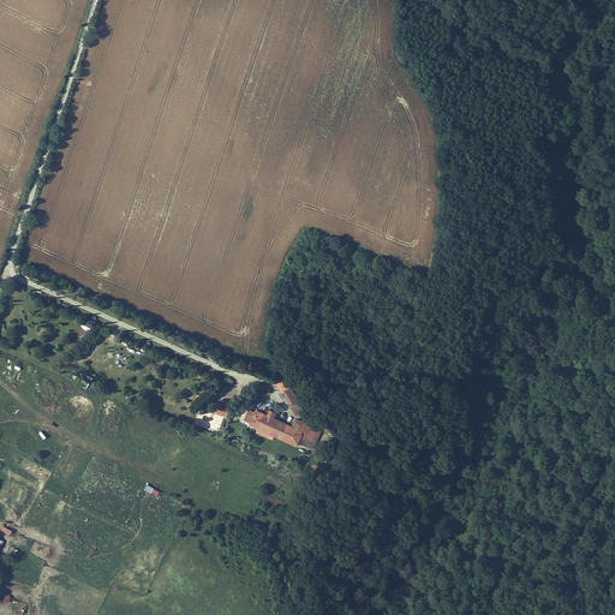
[(284,381),(279,383),(288,399),(294,395),(284,381)]
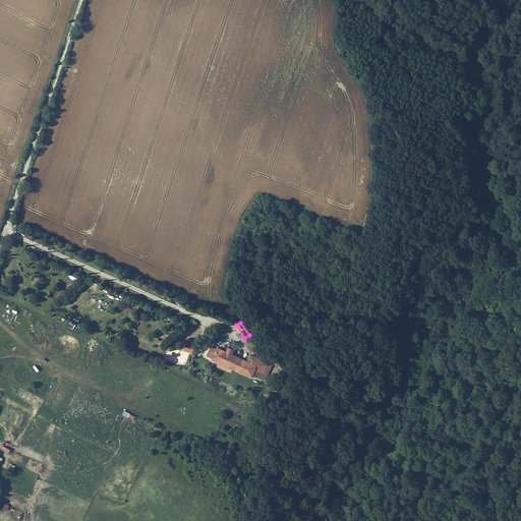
[(182,349),(191,353),(194,346),(185,342),(182,349)]
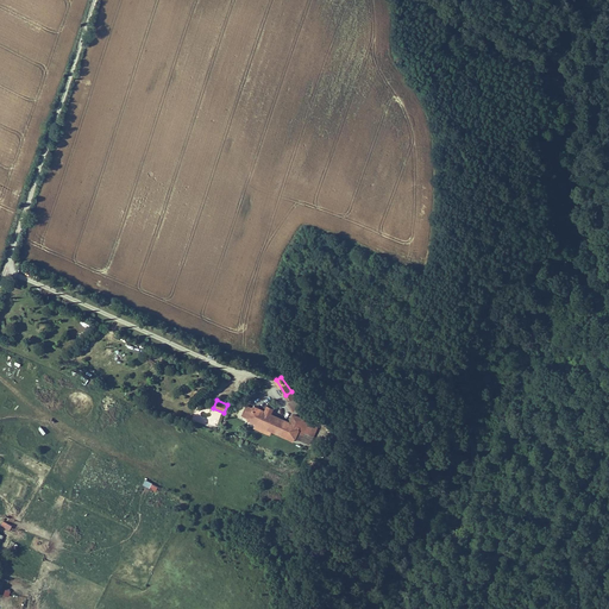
[(244,416),(253,420),(256,416),(286,428),(284,432),(292,434),(295,426),(300,428),(302,422),(301,422),(301,420),(297,418),(299,414),(300,412),(289,408),(286,418),(267,409),(269,403),(263,401),(261,407),(253,403),(252,406),(245,402),(242,413),(245,414),(244,416)]
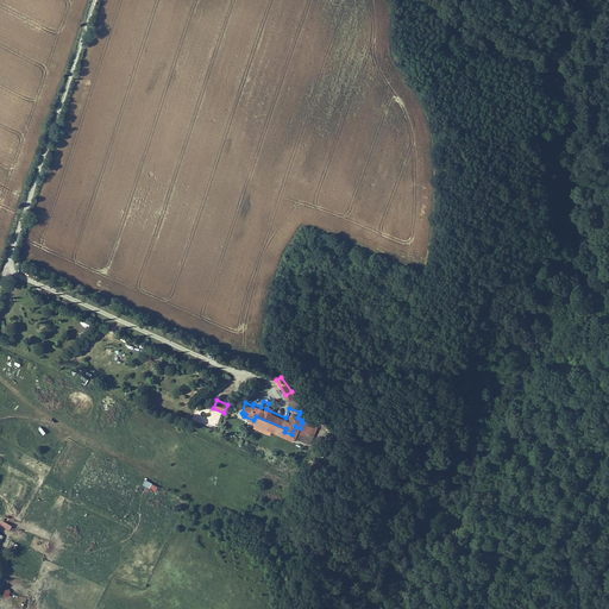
[(256,416),(253,420),(284,432),(286,428),(256,416)]
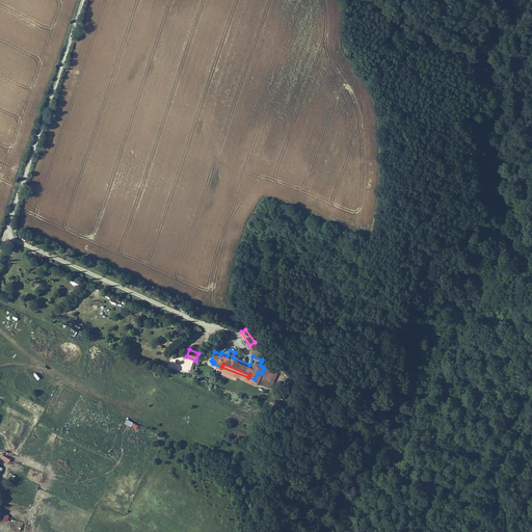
[(124,424),(136,428),(137,424),(126,419),(124,424)]
